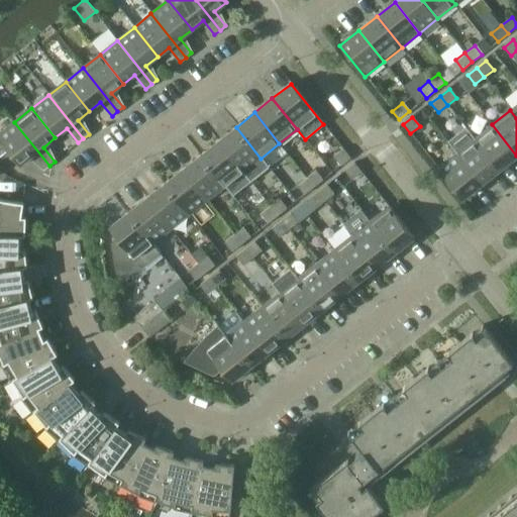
[(43,171),(49,166),(14,122),(0,132),(0,140),(20,166),(32,156),(43,171)]
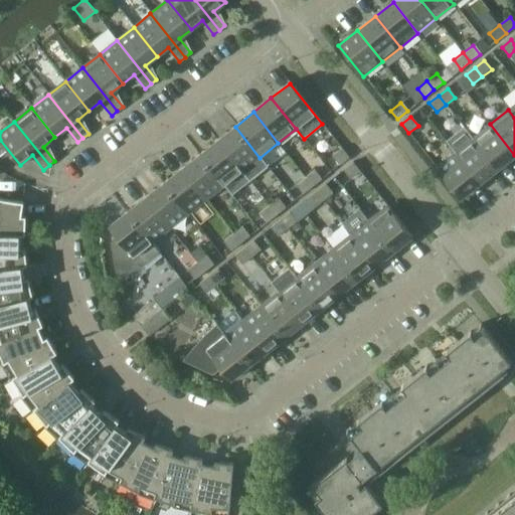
[(472,138),(497,170),(514,155),(490,124),(472,138)]
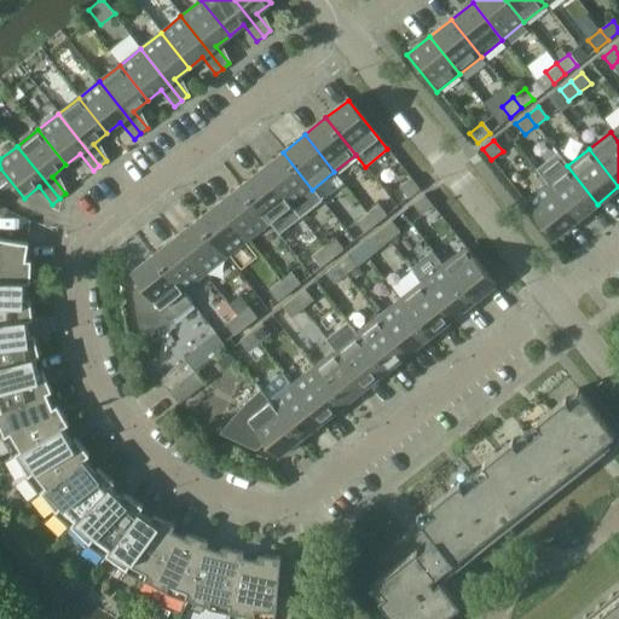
[(322,201),(312,190),(283,152),(261,169),(290,207),(300,218),(322,201)]
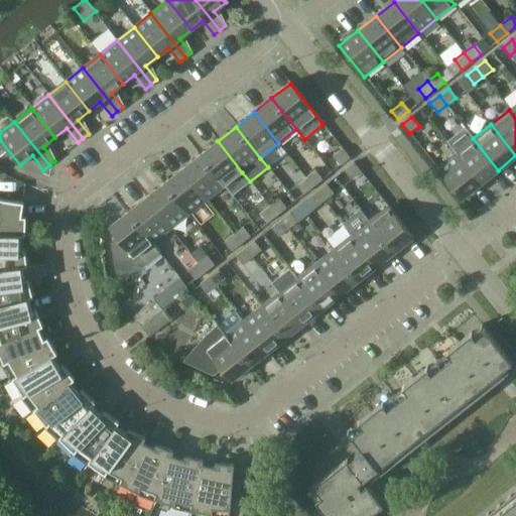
[(447,143),(456,153),(480,184),(498,170),(473,138),(466,129),(447,143)]
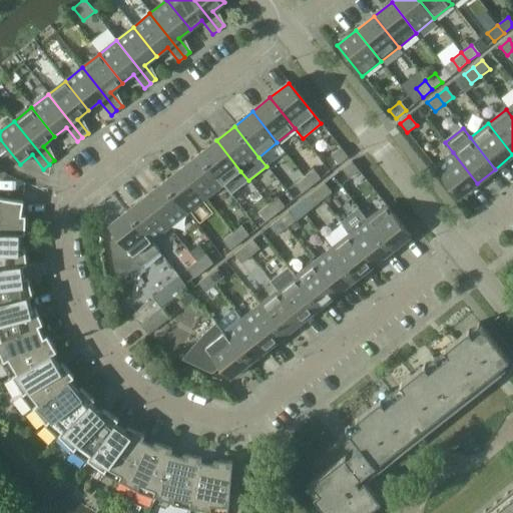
[(248,180),(240,171),(216,140),(198,154),(223,185),(230,194),(248,180)]
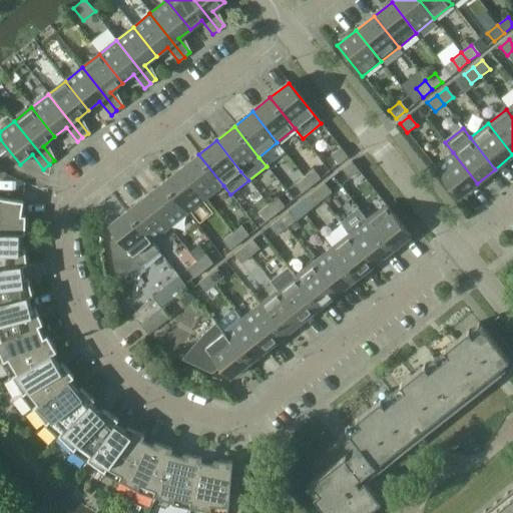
[(331,156),(338,165),(348,157),(341,148),(331,156)]
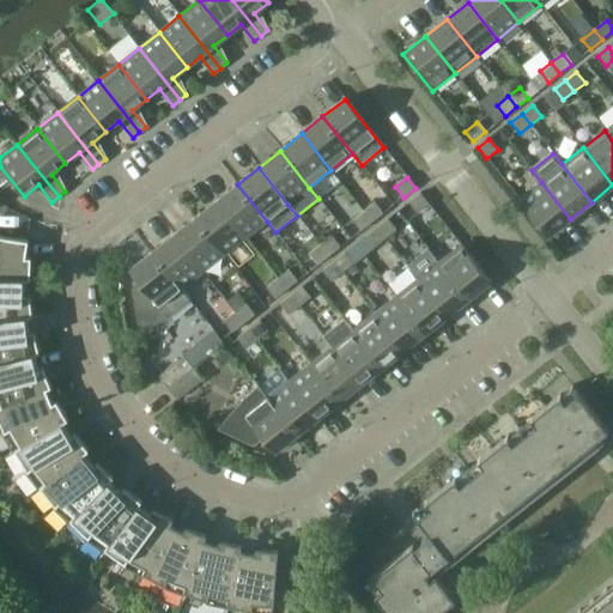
[(548,236),(570,219),(541,182),(519,199),(548,236)]
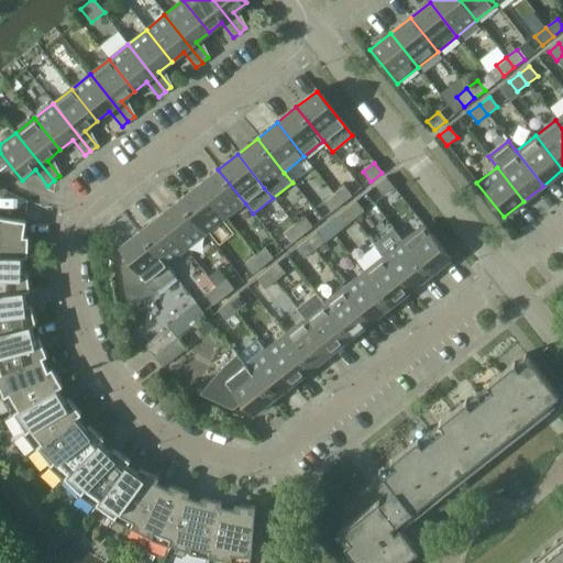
[(198,185),(225,219),(245,203),(218,169),(198,185)]
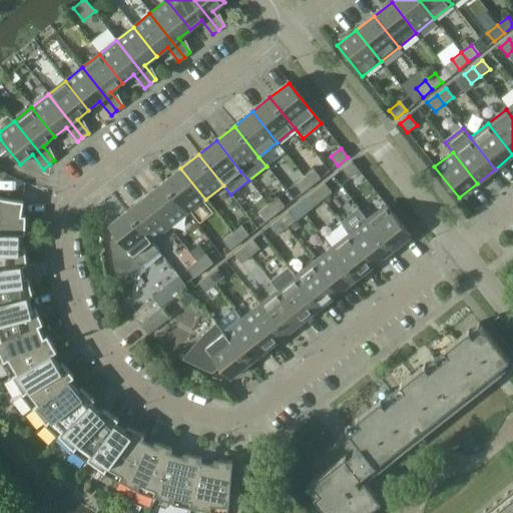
[(351,162),(342,169),(349,178),(359,171),(351,162)]
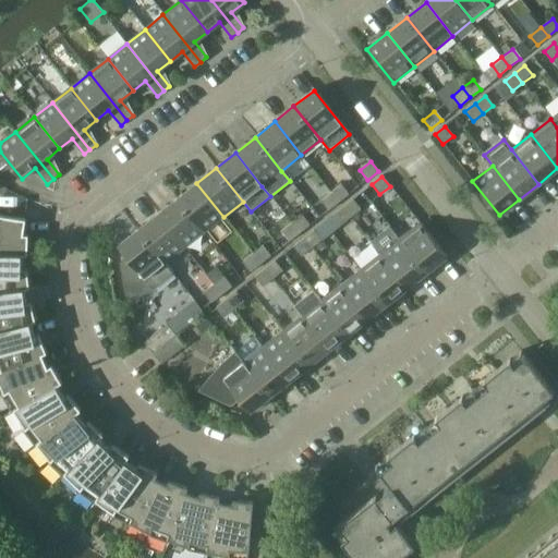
[(177,198),(204,232),(223,217),(196,183),(177,198)]
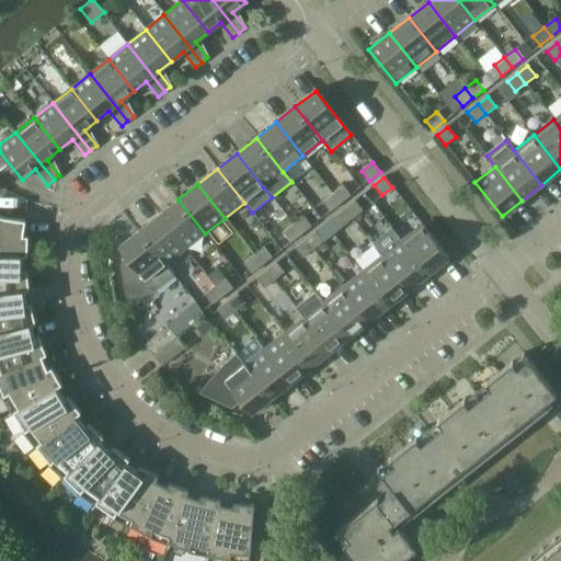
[(343,185),(332,194),(341,204),(351,196),(343,185)]
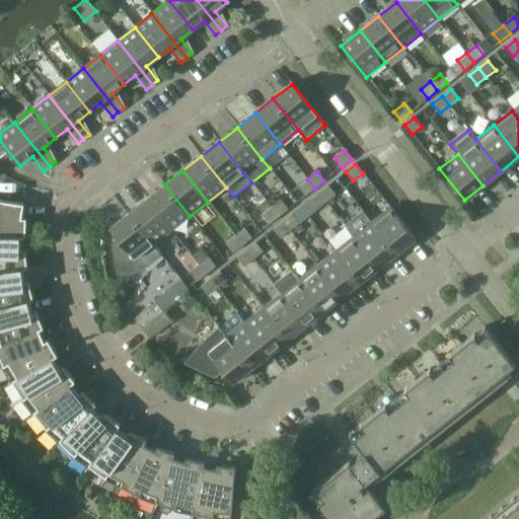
[(315,189),(307,179),(298,187),(305,196),(315,189)]
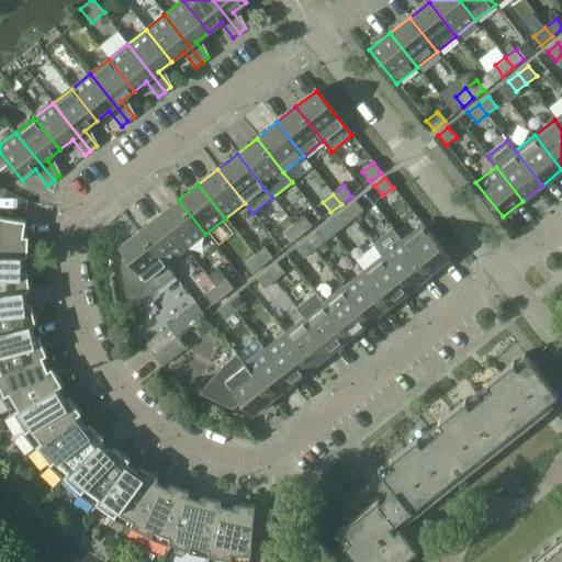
[(158,215),(186,249),(205,234),(178,200),(158,215)]
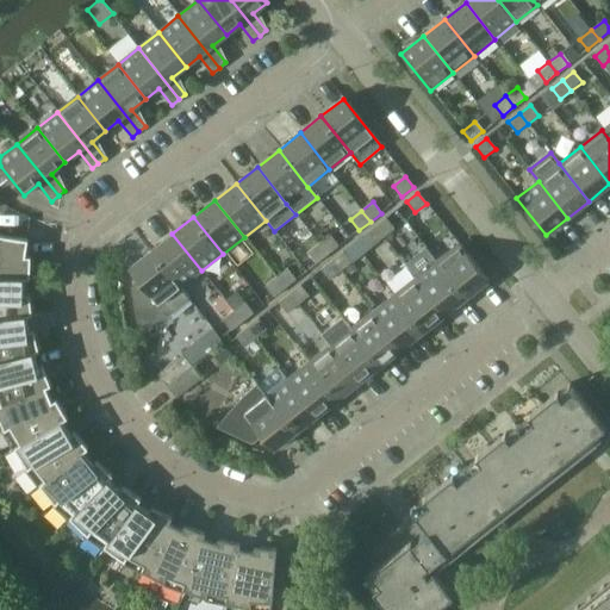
[(386,218),(374,226),(383,237),(394,229),(386,218)]
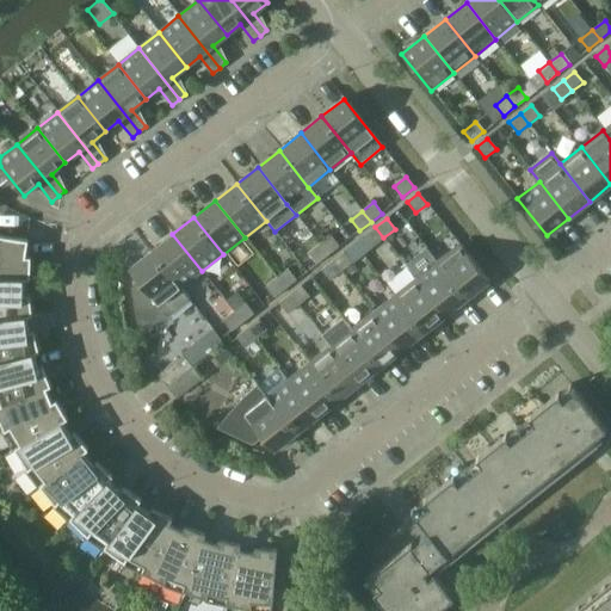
[(383,238),(375,227),(364,236),(372,247),(383,238)]
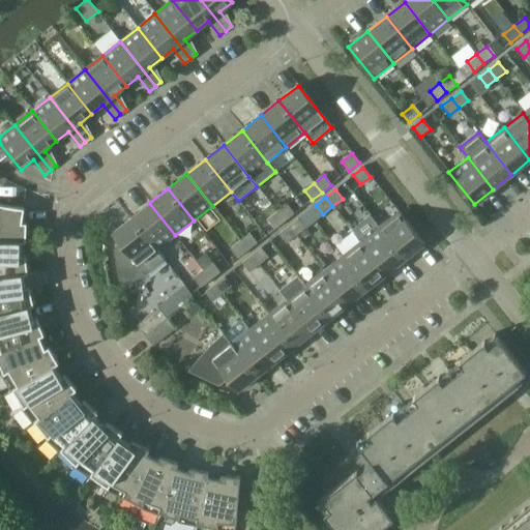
[(157,249),(175,235),(149,203),(131,218),(156,251),(157,249)]
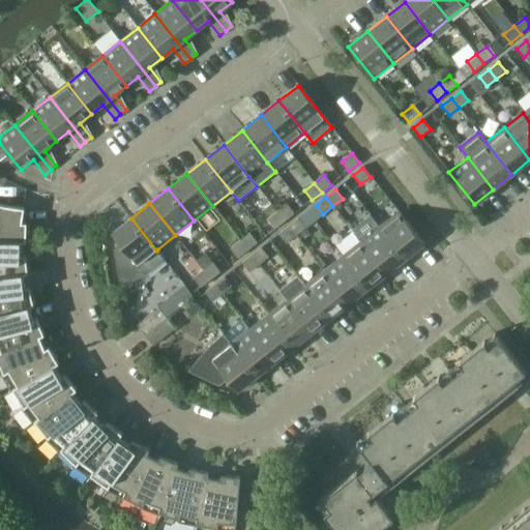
[(26,242),(26,224),(22,224),(24,209),(0,204),(0,242),(21,242),(26,242)]
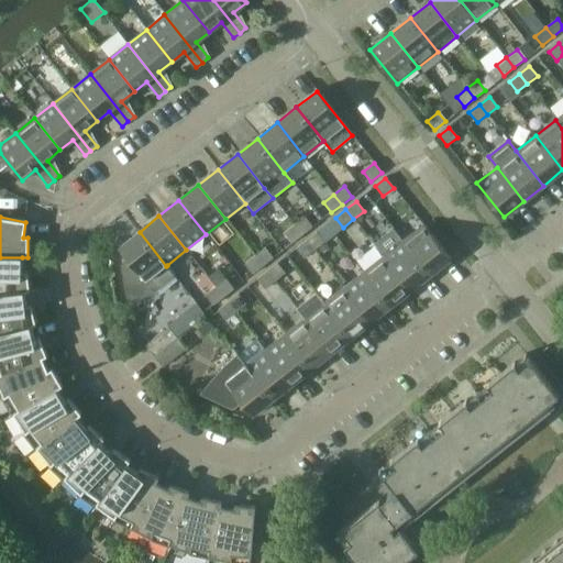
[(302,235),(312,228),(305,218),(295,225),(302,235)]
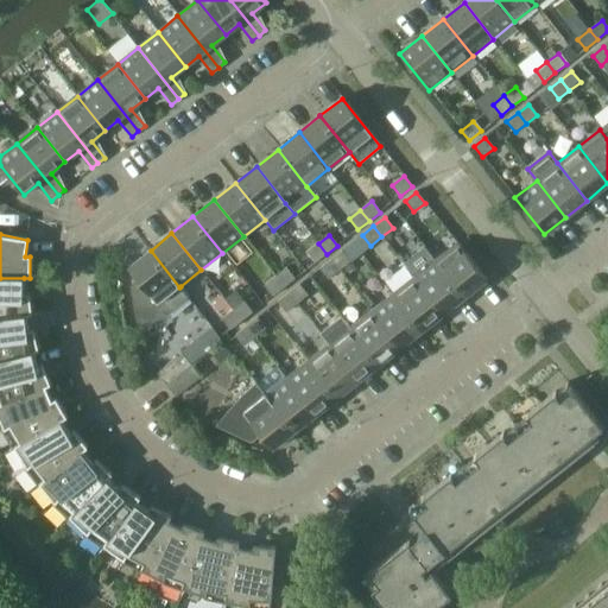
[(306,252),(316,264),(327,254),(318,244),(306,252)]
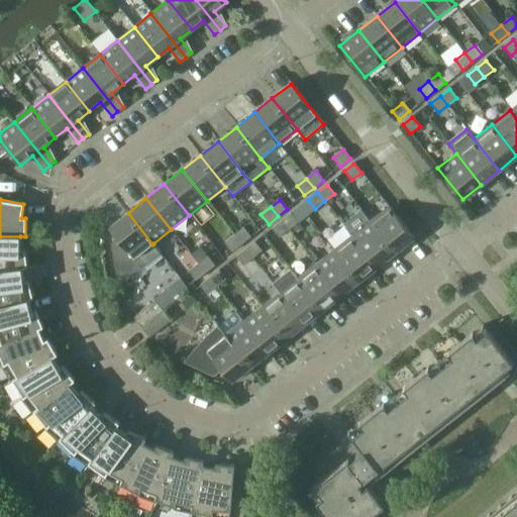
[(395,252),(413,238),(389,207),(370,221),(395,252)]
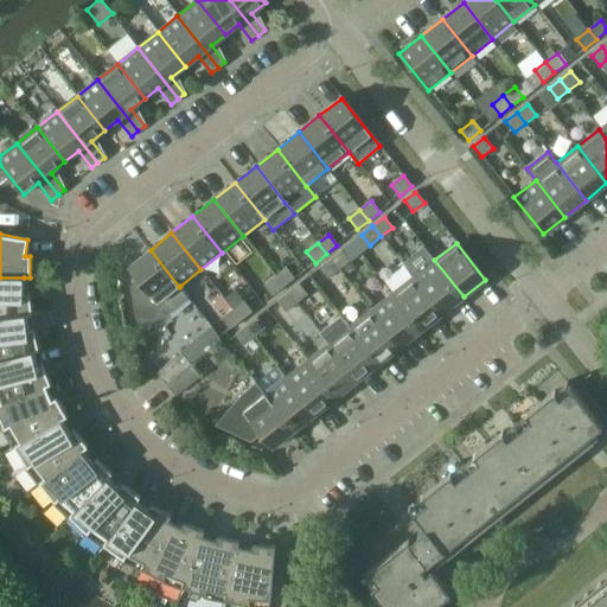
[(189,296),(180,286),(179,287),(151,250),(128,267),(140,282),(133,287),(132,287),(139,324),(166,313),(189,296)]
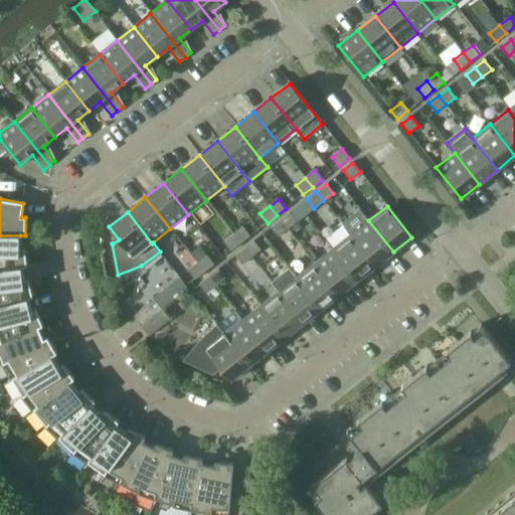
[(297,221),(290,212),(280,220),(288,229),(297,221)]
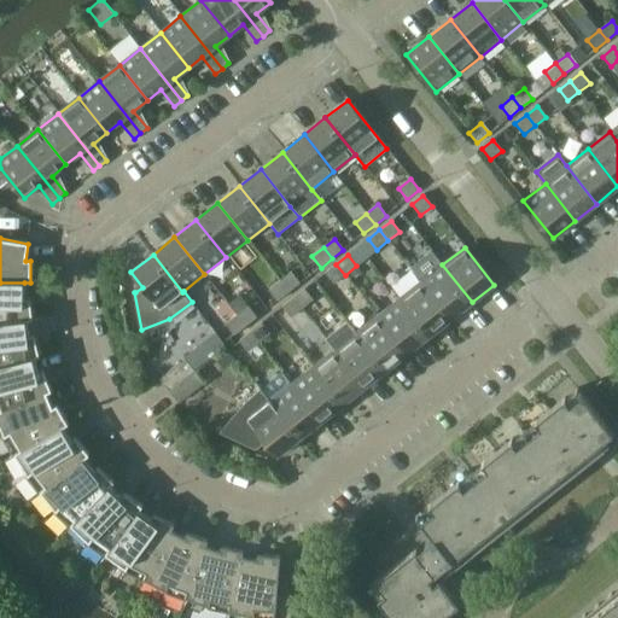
[(333,284),(345,275),(336,264),(325,273),(333,284)]
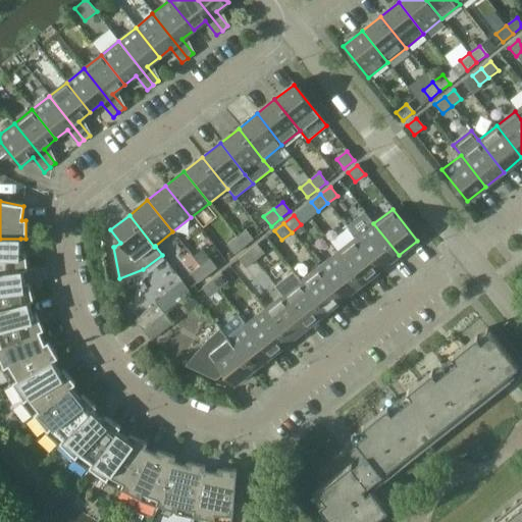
[(355,238),(380,269),(399,255),(373,223),(355,238)]
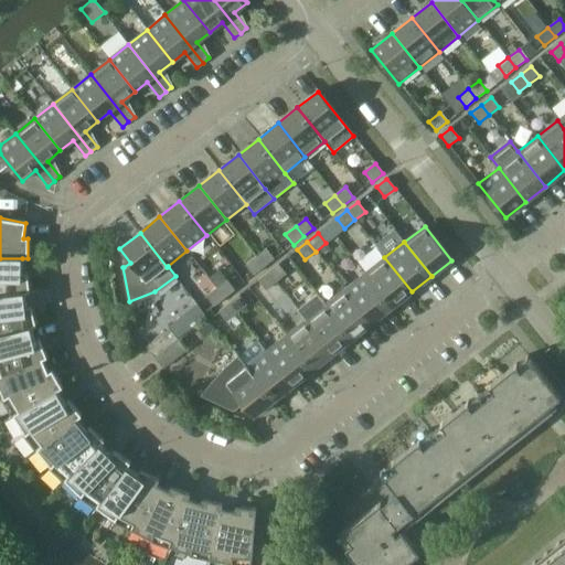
[(264,268),(274,259),(266,249),(256,257),(264,268)]
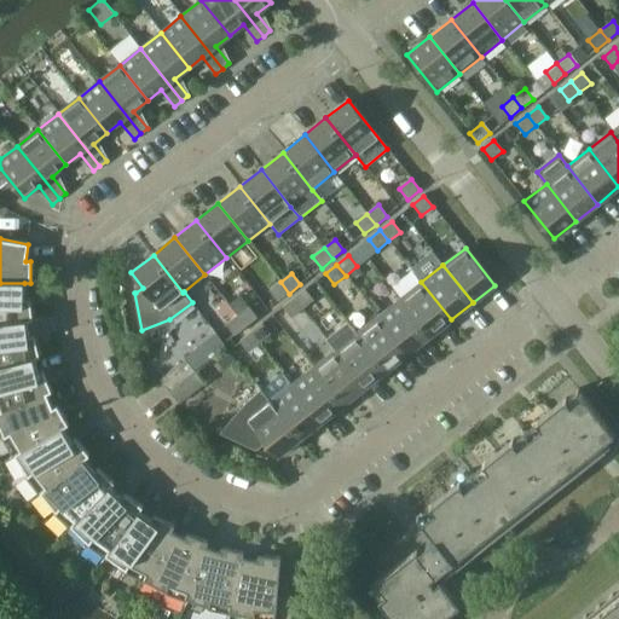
[(289,294),(281,282),(270,291),(278,302),(289,294)]
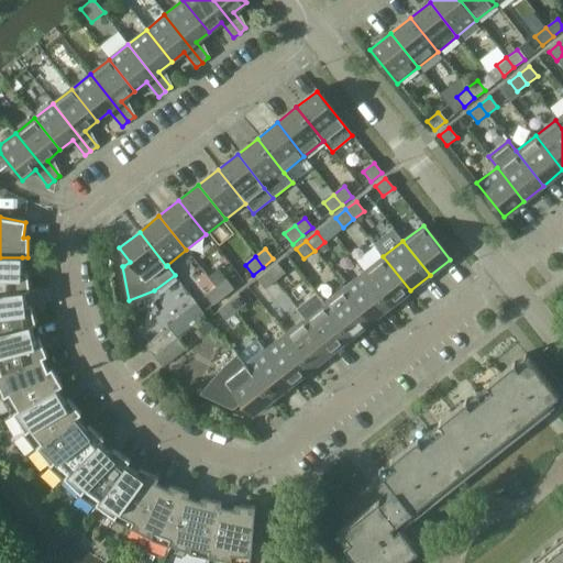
[(363,273),(390,307),(410,290),(383,256),(363,273)]
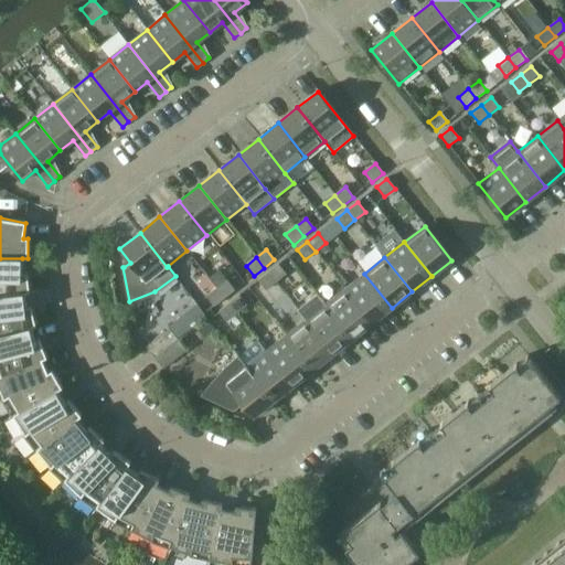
[(30,292),(28,272),(22,273),(22,258),(0,258),(0,296),(24,294),(30,292)]
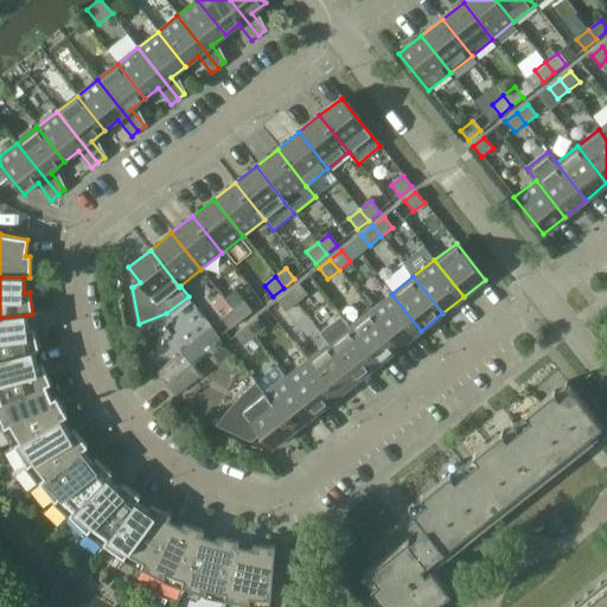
[(299,285),(288,293),(296,304),(307,295),(299,285)]
